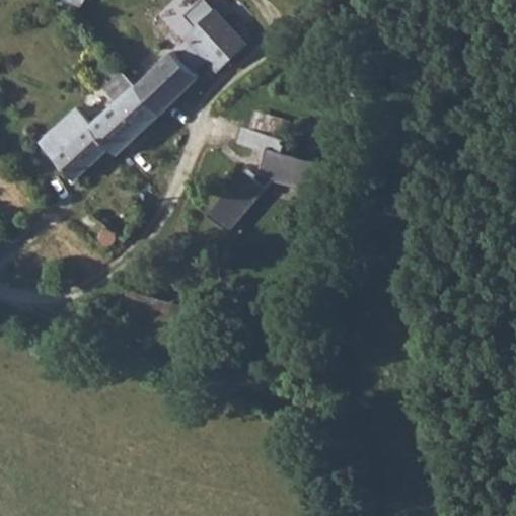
[(60,0),(57,6),(76,17),(85,0),(60,0)]
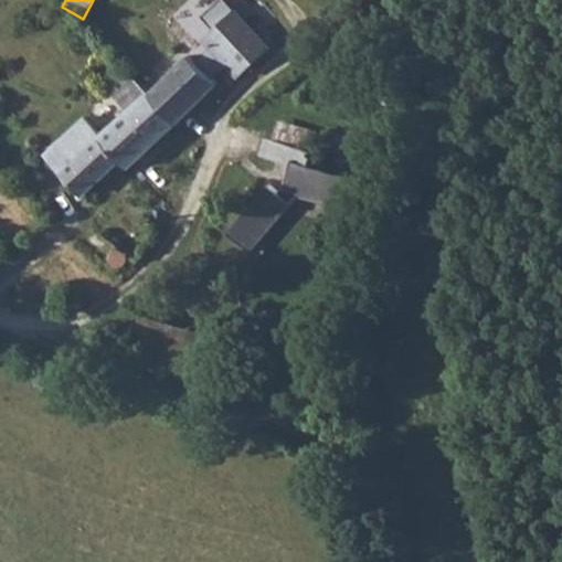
[(141,97),(168,123),(209,82),(183,56),(141,97)]
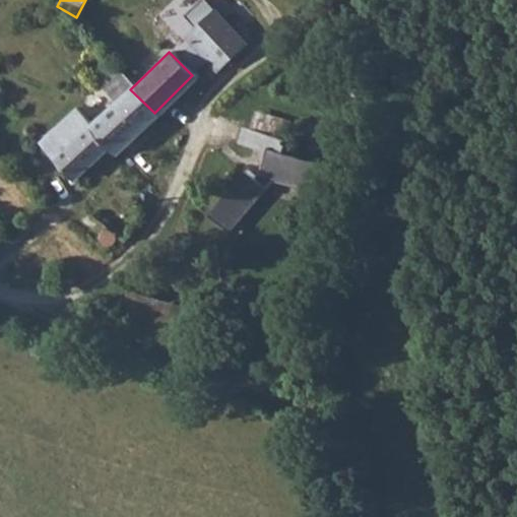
[(36,144),(51,159),(74,183),(107,149),(114,154),(154,113),(130,89),(125,85),(112,99),(85,126),(70,112),(36,144)]
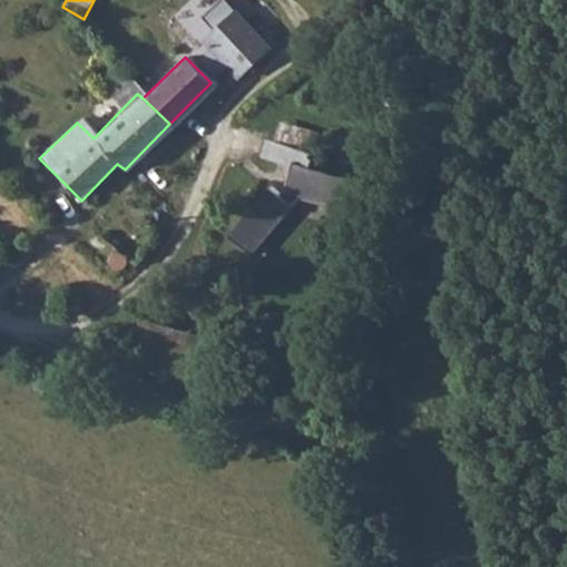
[(271,130),(267,145),(265,157),(290,164),(282,192),(265,187),(224,232),(250,253),(311,185),(355,194),(362,163),(318,153),(318,143),(271,130)]
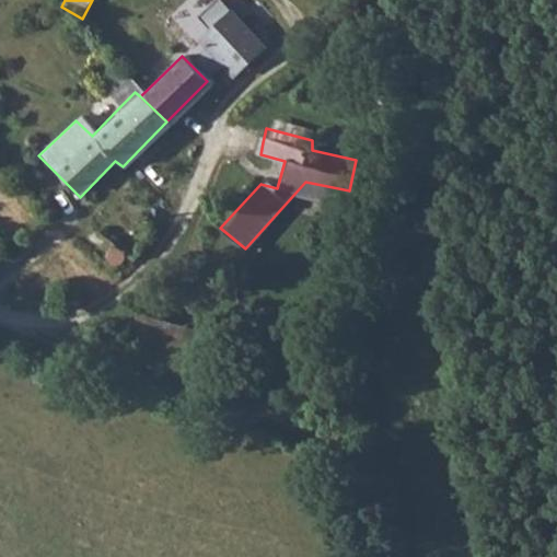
[(91,252),(106,265),(122,254),(128,259),(152,230),(126,207),(101,238),(94,235),(88,244),(93,248),(91,252)]
